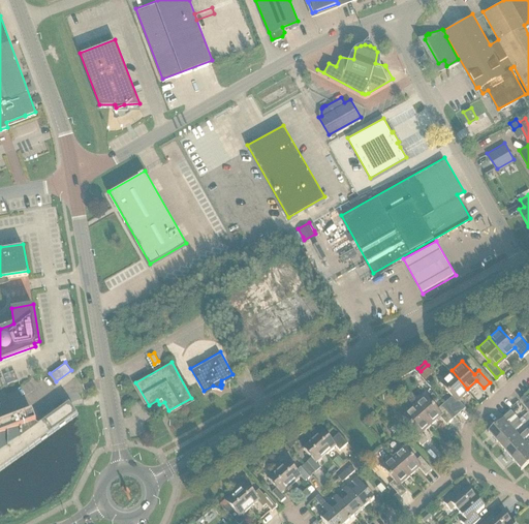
[(458,397),(467,389),(452,370),(440,380),(452,393),(444,400),(456,412),(465,404),(458,397)]
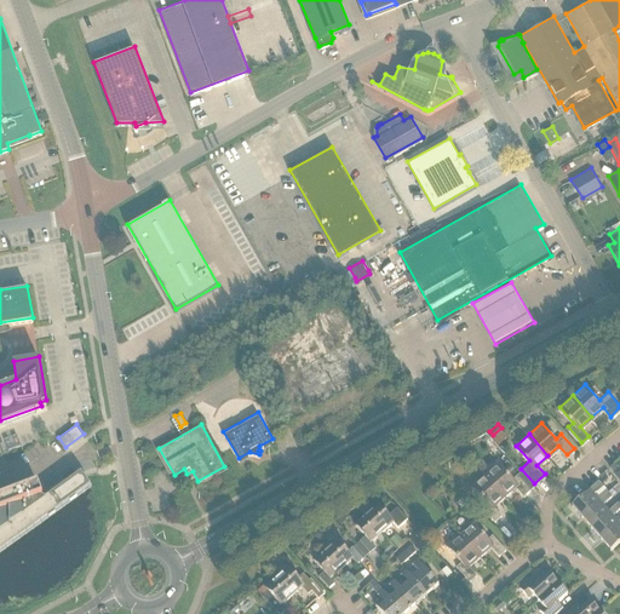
[(619,477),(619,464),(615,458),(608,464),(619,477)]
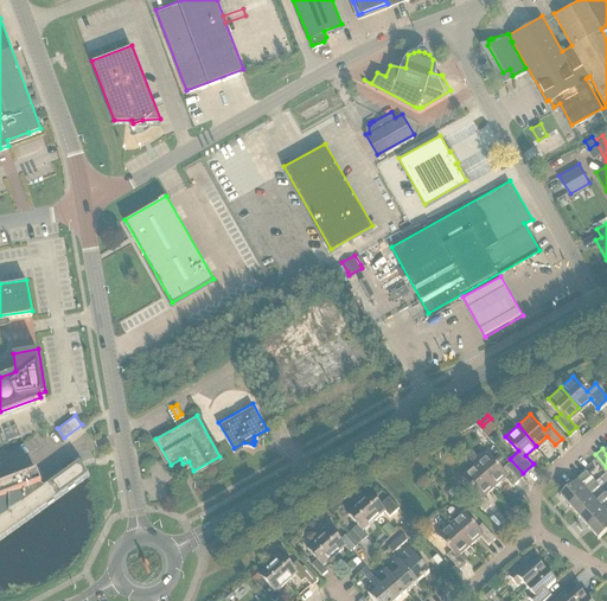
[(523,473),(510,459),(502,466),(487,451),(475,462),(494,484),(505,474),(512,483),(523,473)]
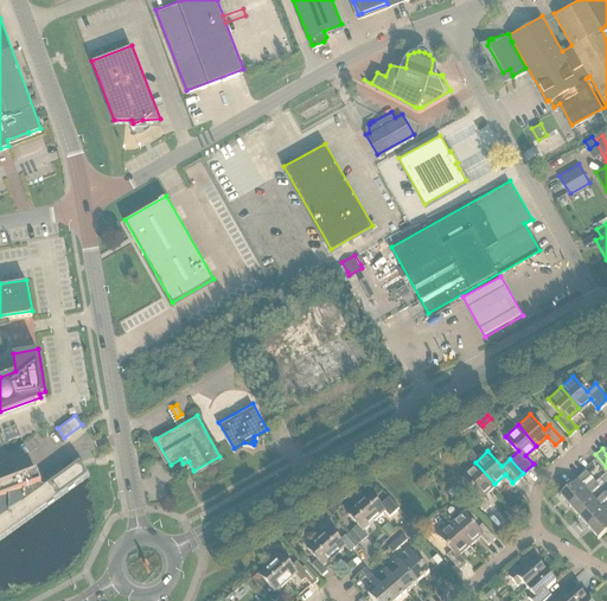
[(0,531),(87,470),(82,462),(80,459),(44,485),(40,481),(42,481),(37,470),(0,484),(0,531)]
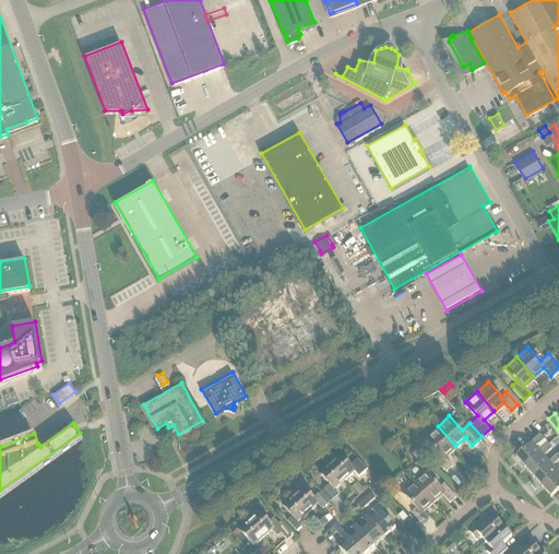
[(445,455),(455,446),(438,426),(426,436),(438,450),(433,455),(445,468),(452,462),(445,455)]
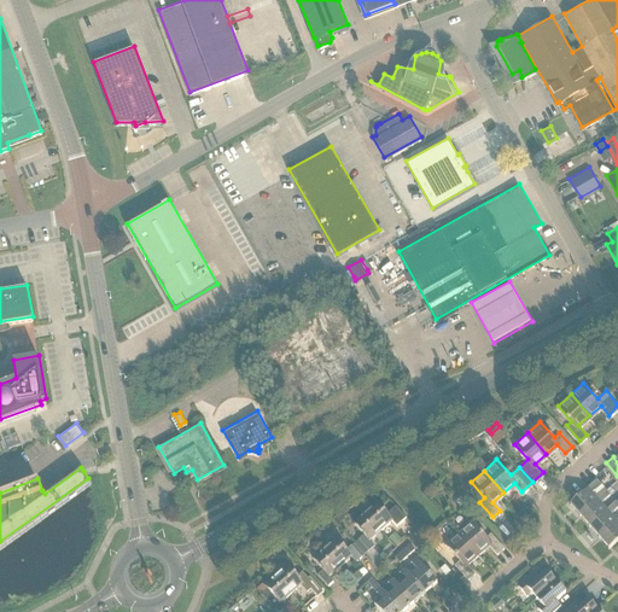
[(570,500),(579,512),(598,496),(596,495),(592,488),(600,481),(596,476),(587,484),(588,485),(570,500)]
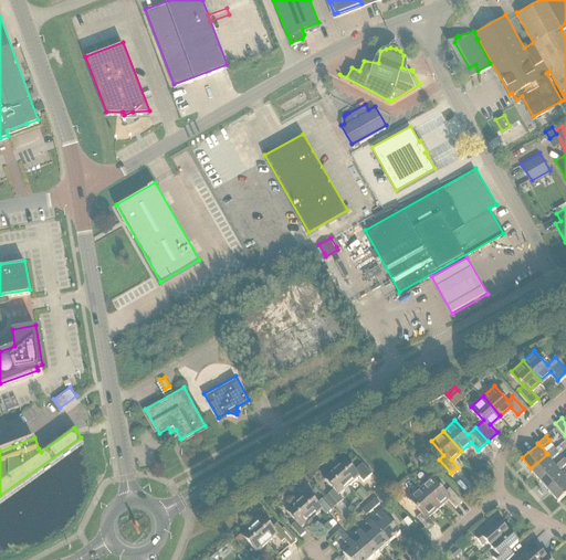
[(556,464),(555,463),(549,456),(558,450),(555,445),(546,453),(547,454),(531,468),(540,478),(556,464)]
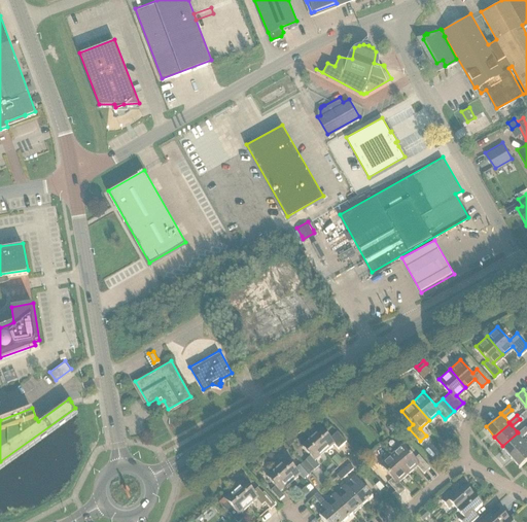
[(526,442),(525,441),(520,435),(526,428),(526,426),(525,424),(517,431),(518,432),(502,446),(511,455),(526,442)]
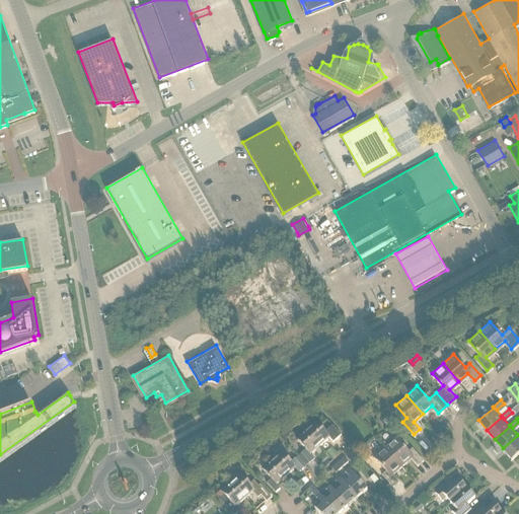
[(307,428),(320,443),(329,435),(332,439),(341,432),(332,422),(324,429),(316,420),(307,428)]
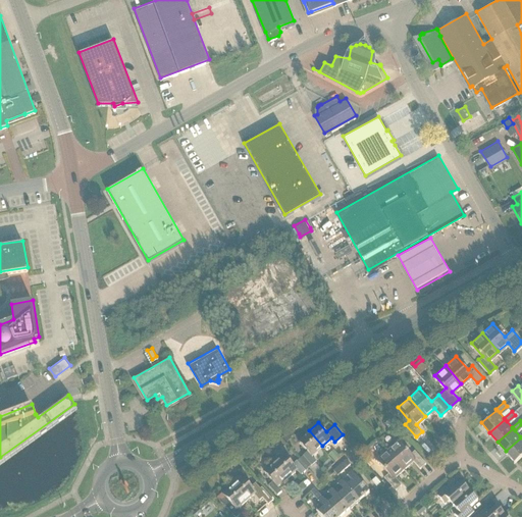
[(312,454),(322,446),(309,430),(299,440),(307,449),(303,453),(311,461),(311,462),(316,458),(312,454)]
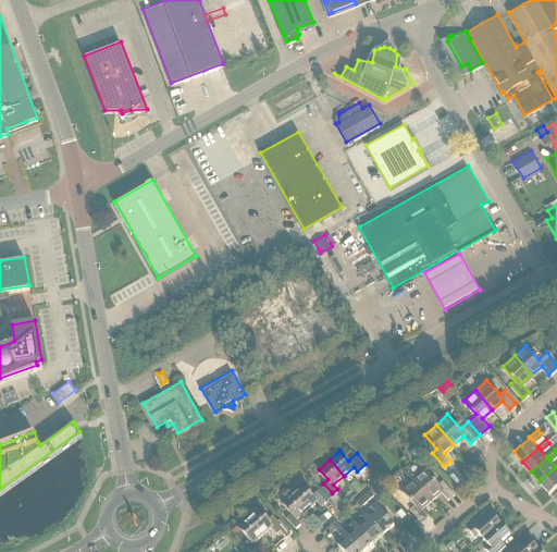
[(556,463),(555,466),(556,467),(540,481),(548,491),(556,483),(556,463)]
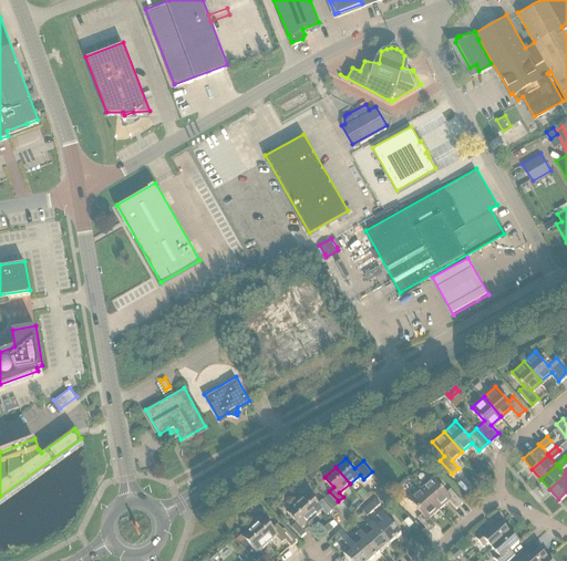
[(421,486),(439,506),(449,497),(456,506),(463,499),(450,486),(445,490),(433,476),(421,486)]
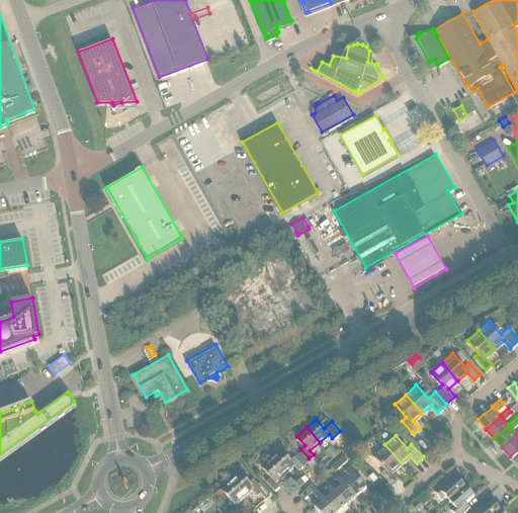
[(392,471),(401,462),(384,444),(373,454),(385,467),(381,471),(393,484),(399,479),(392,471)]
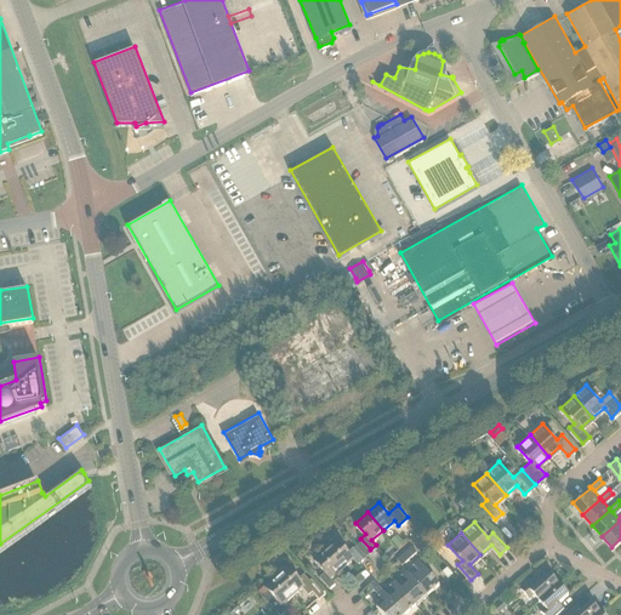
[(396,534),(391,537),(398,546),(399,546),(403,542),(396,534)]
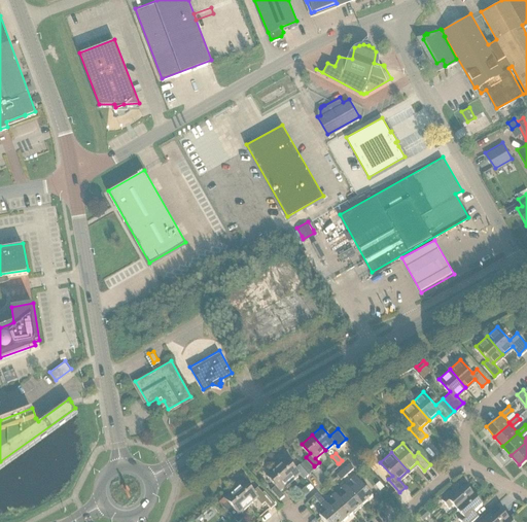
[(308,472),(307,471),(301,463),(300,462),(295,465),(287,456),(277,465),(290,480),(300,472),(304,476),(308,472)]
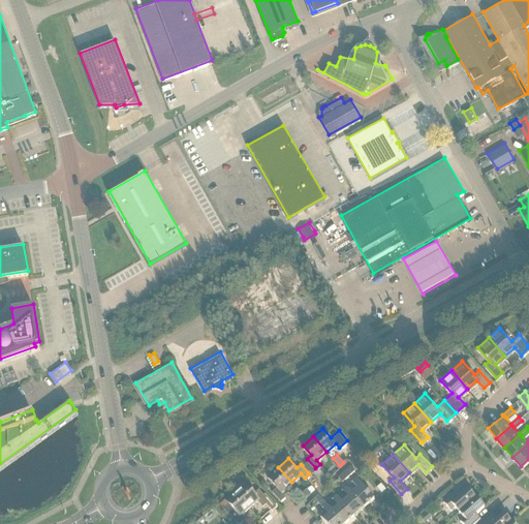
[(307,459),(304,461),(304,462),(311,469),(311,470),(315,467),(307,459)]
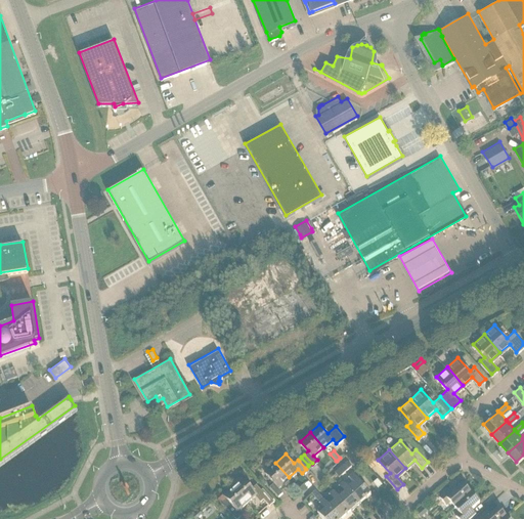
[(301,458),(299,461),(305,468),(308,465),(301,458)]
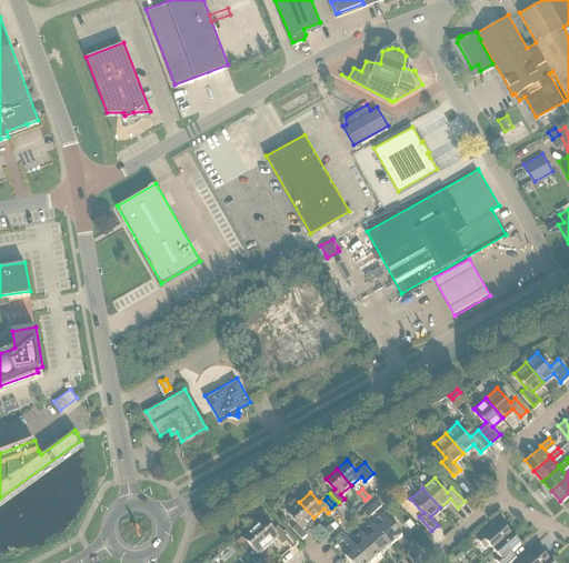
[(368,514),(381,502),(377,498),(363,509),(368,514)]
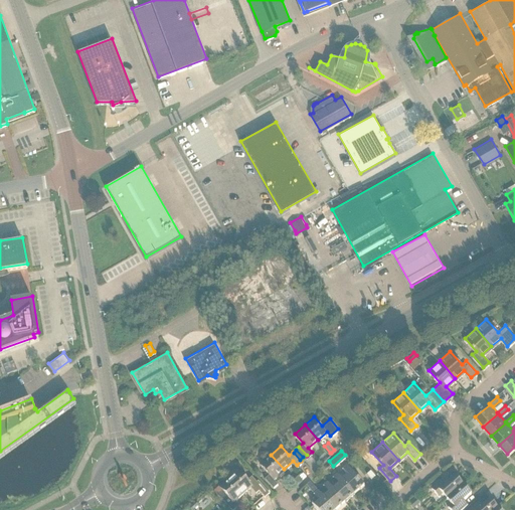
[(275,478),(284,469),(271,455),(261,463),(269,472),(265,476),(274,486),(278,482),(275,478)]
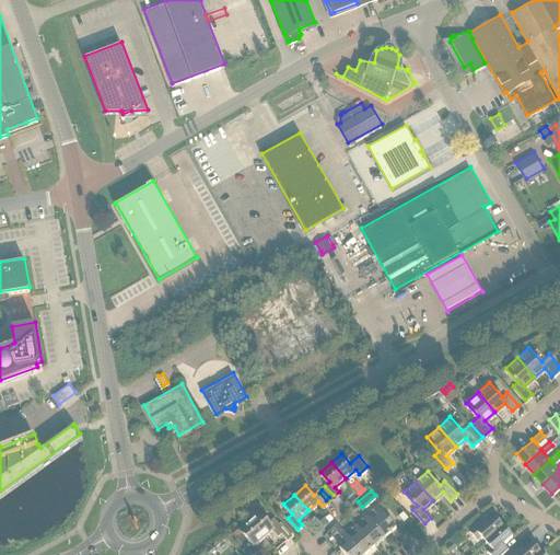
[(372,507),(377,512),(371,518),(385,534),(396,525),(376,503),(372,507)]
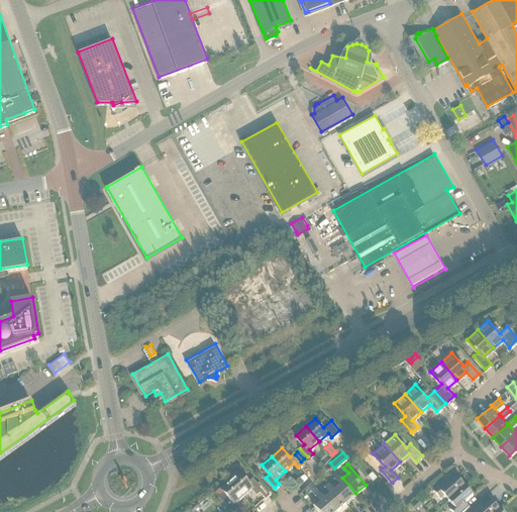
[(373,478),(377,475),(372,470),(369,473),(373,478)]
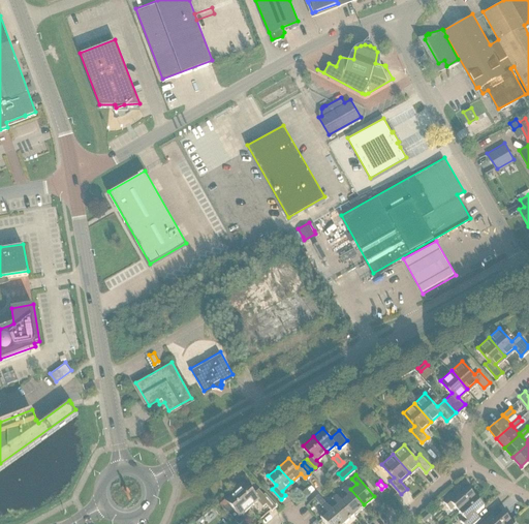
[(246,482),(237,490),(249,505),(259,497),(262,501),(265,499),(272,509),(277,504),(266,491),(263,492),(258,487),(254,490),(246,482)]
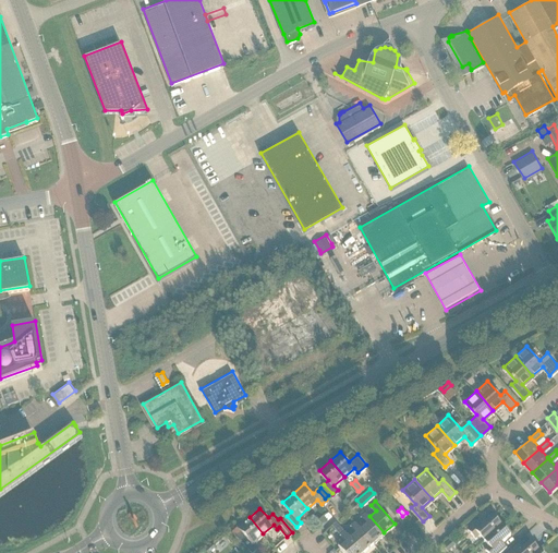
[(361,514),(365,519),(360,525),(359,525),(374,541),(384,532),(370,516),(365,511),(361,514)]
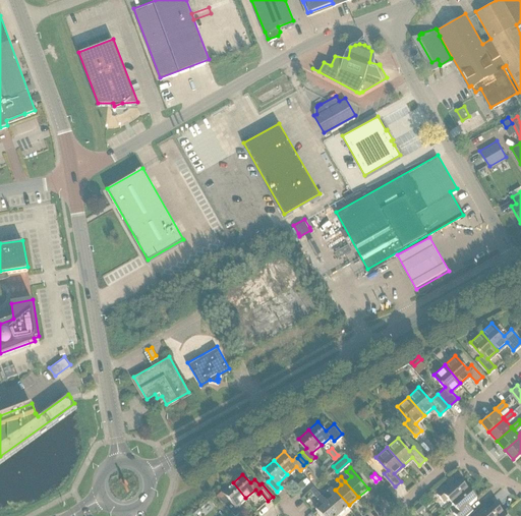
[(452,502),(468,486),(460,478),(453,484),(449,480),(437,492),(444,500),(448,497),(452,502)]
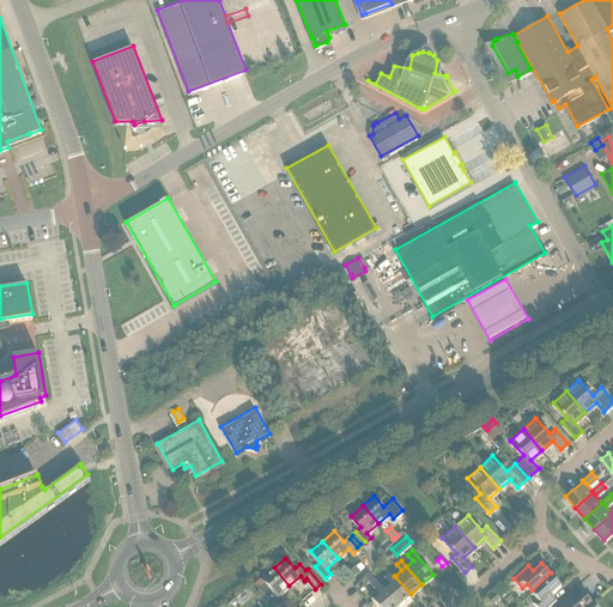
[(265,581),(259,586),(266,593),(277,605),(283,600),(278,595),(289,586),(274,568),(262,578),(265,581)]
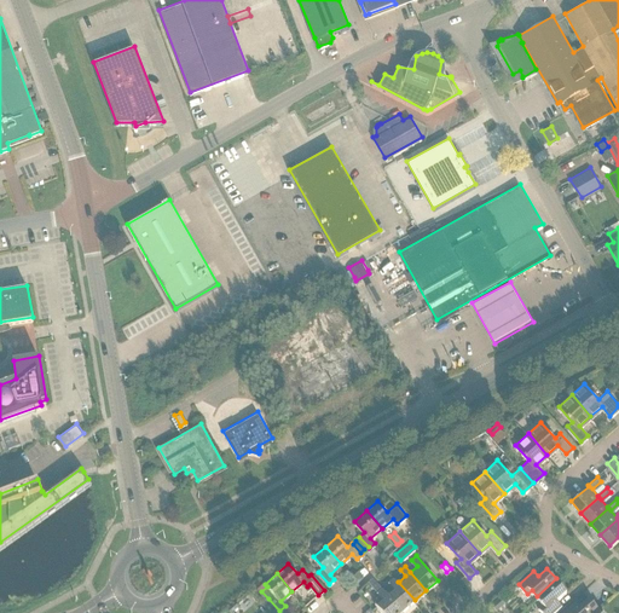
[(377,590),(382,585),(372,576),(368,579),(377,590)]
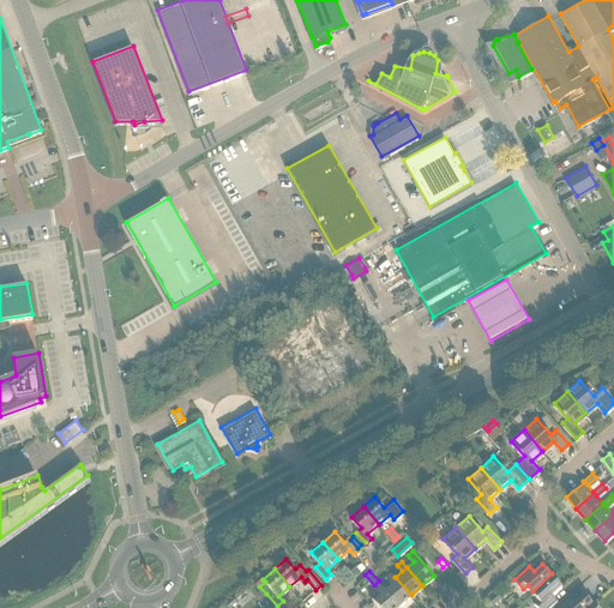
[(395,577),(396,577),(390,571),(385,576),(391,582),(384,587),(399,606),(411,595),(395,577)]
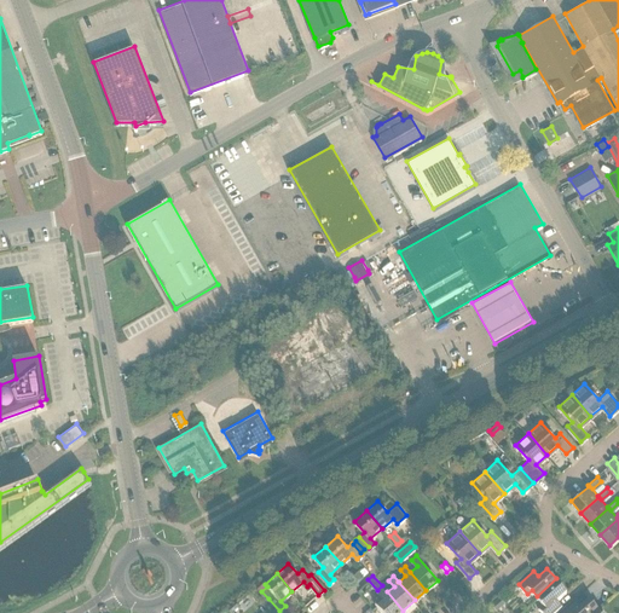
[(556,578),(537,596),(542,602),(538,606),(544,612),(549,612),(561,602),(557,597),(566,589),(556,578)]
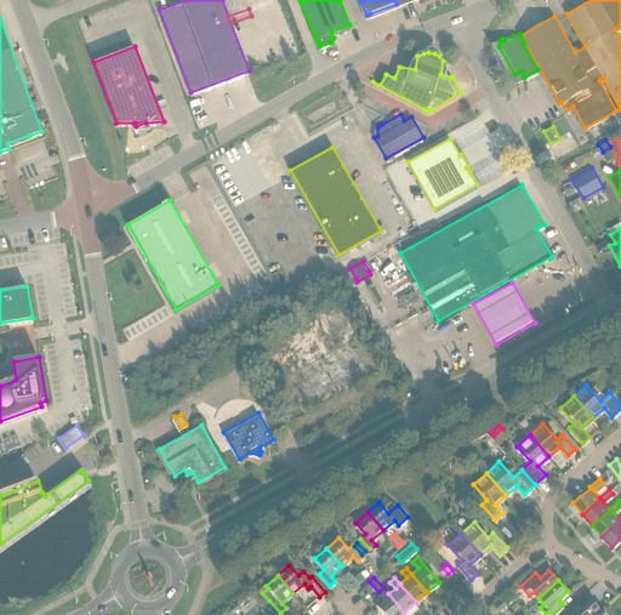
[(388,593),(383,587),(379,592),(383,597),(376,603),(386,614),(400,614),(404,613),(388,593)]
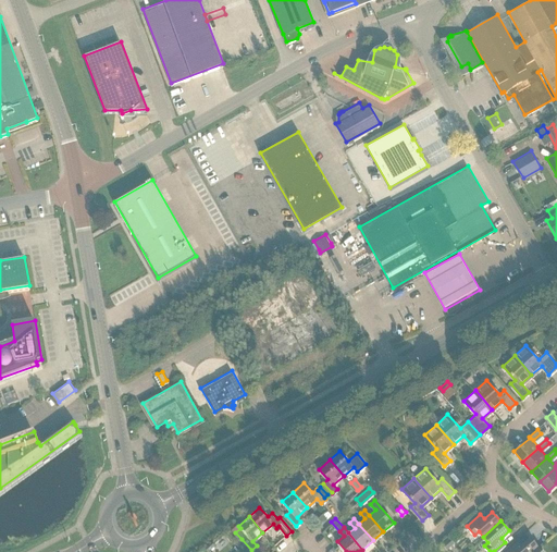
[(446,548),(453,541),(449,536),(442,542),(446,548)]
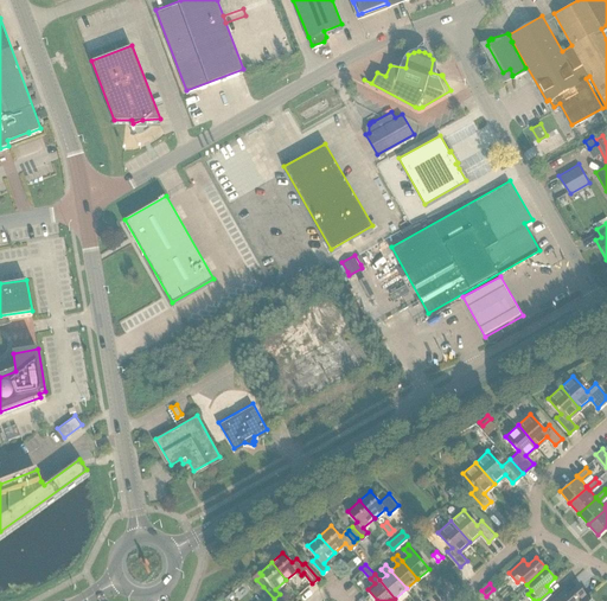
[(579,600),(587,595),(577,584),(568,592),(563,587),(549,600),(550,600),(579,600)]
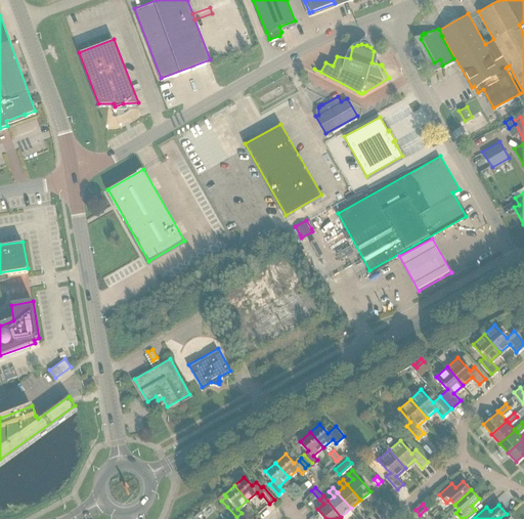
[(195,516),(202,511),(200,508),(192,513),(195,516)]
